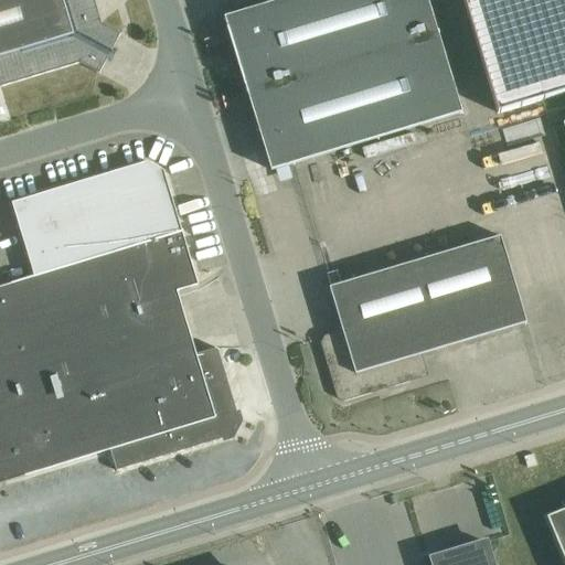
[(99,73),(120,33),(102,23),(94,0),(0,0),(0,84),(1,86),(81,63),(99,73)]
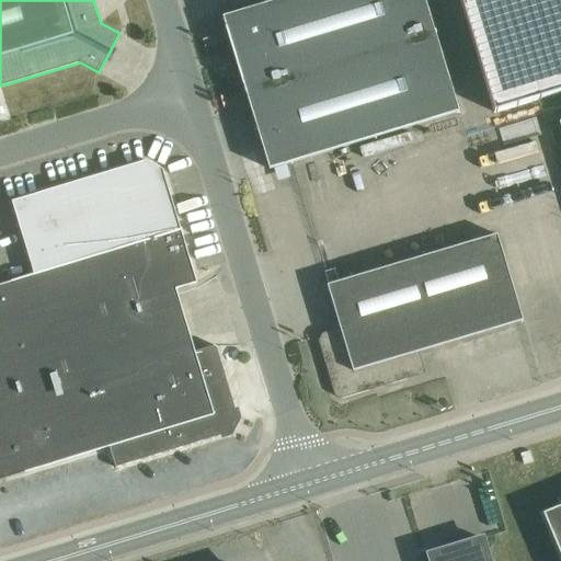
[(276,0),(222,16),(230,39),(270,169),(459,111),(425,0),(276,0)]
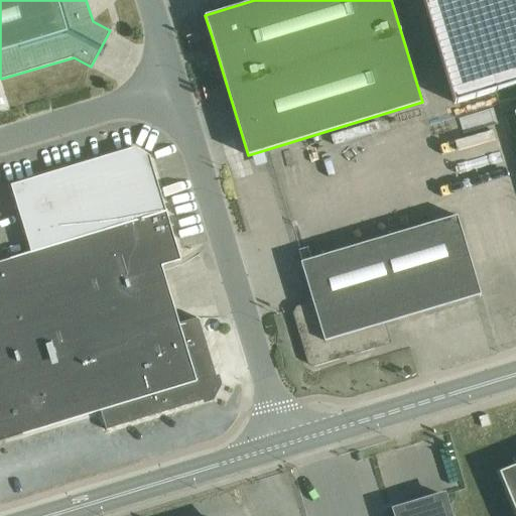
[(515,0),(424,0),(456,103),(515,84),(515,0)]
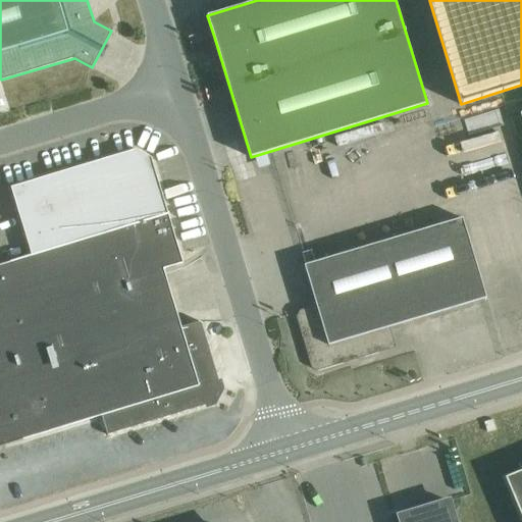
[(0,446),(102,415),(108,434),(205,405),(204,402),(212,400),(214,399),(218,392),(218,388),(215,380),(219,379),(201,321),(143,340),(124,280),(184,263),(151,157),(136,149),(11,188),(32,255),(0,264),(0,446)]
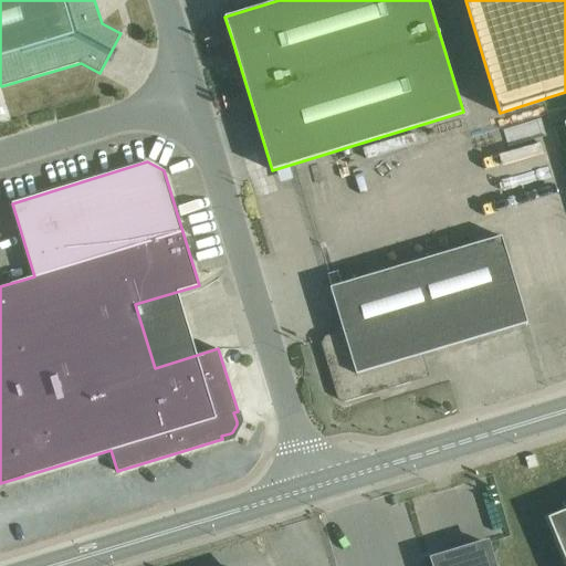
[(336,333),(325,336),(322,343),(338,398),(345,402),(430,377),(423,354),(527,323),(502,237),(342,284),(338,271),(327,274),(332,287),(331,287),(344,335),(338,337),(336,333)]
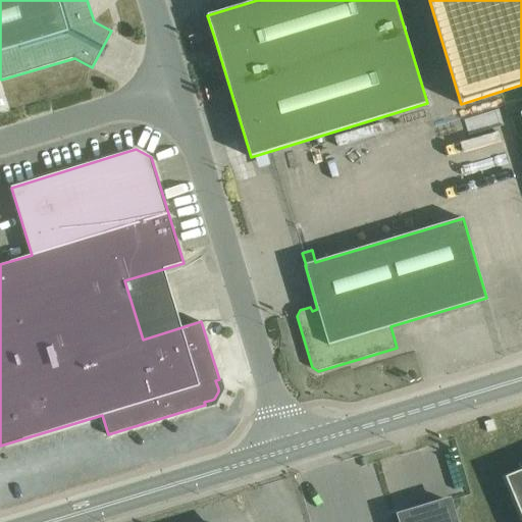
[(521,470),(506,477),(521,516),(521,470)]
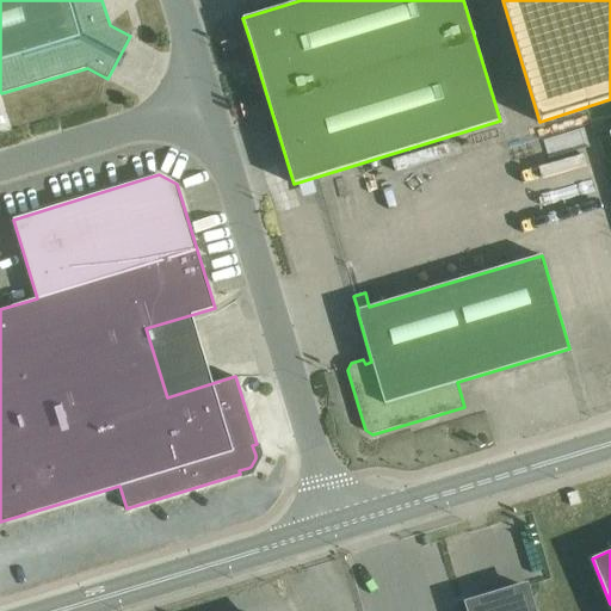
[(532,610),(525,586),(468,604),(469,610),(532,610)]
